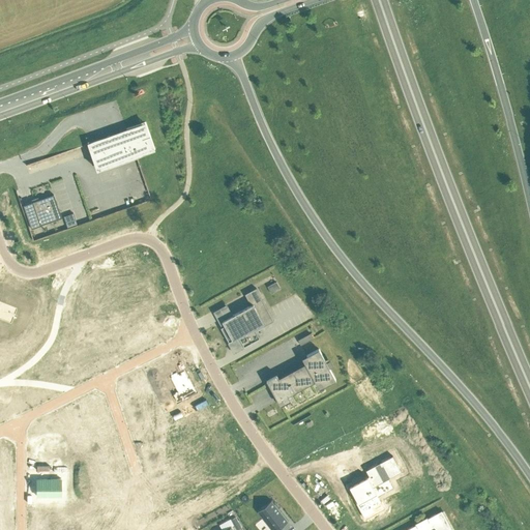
[(87,142),(96,170),(154,149),(145,122),(87,142)]
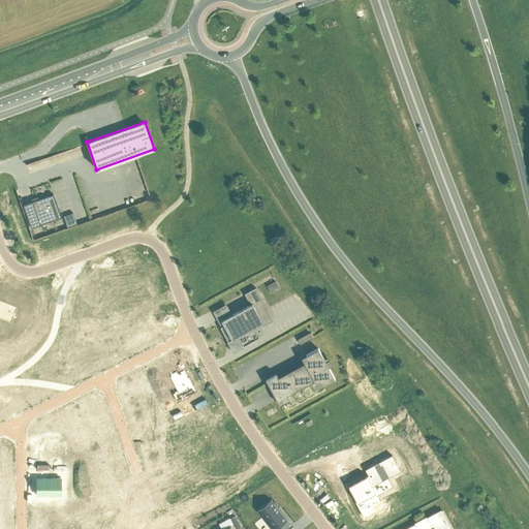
[(23,205),(31,227),(61,217),(53,193),(23,205)]
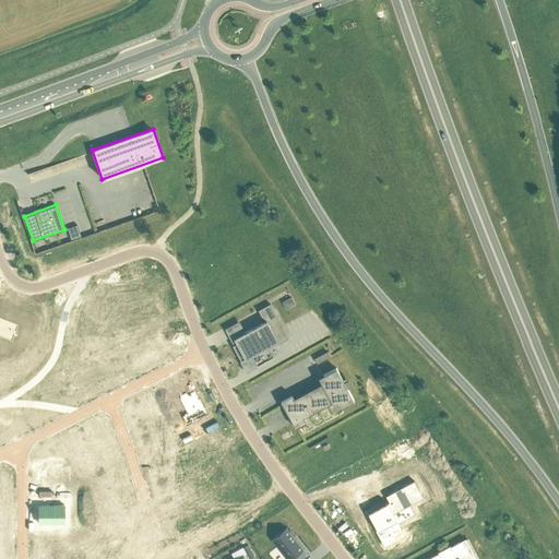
[(66,227),(70,239),(81,236),(76,224),(66,227)]
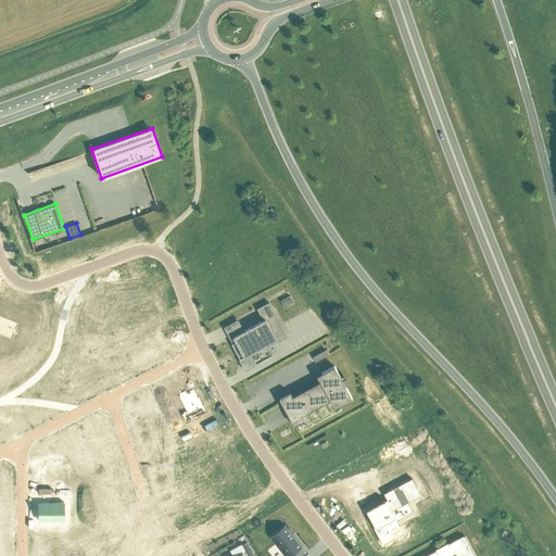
[(285,307),(294,302),(290,294),(280,300),(285,307)]
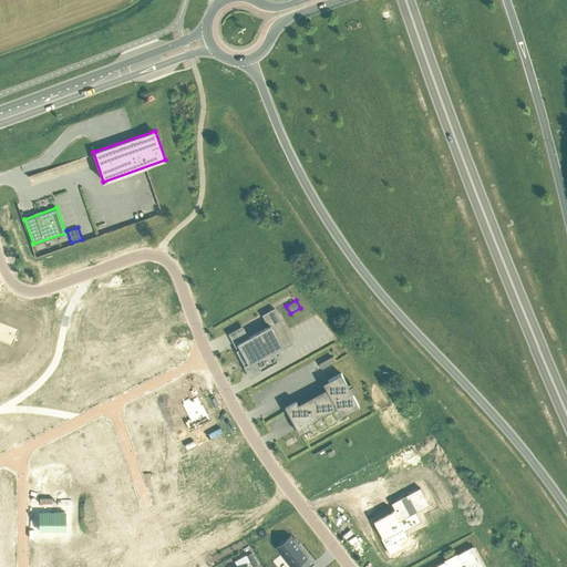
[(268,326),(237,343),(239,348),(236,350),(244,366),(245,366),(249,371),(254,373),(260,369),(260,370),(277,361),(274,354),(294,343),(274,308),(261,315),(268,326)]
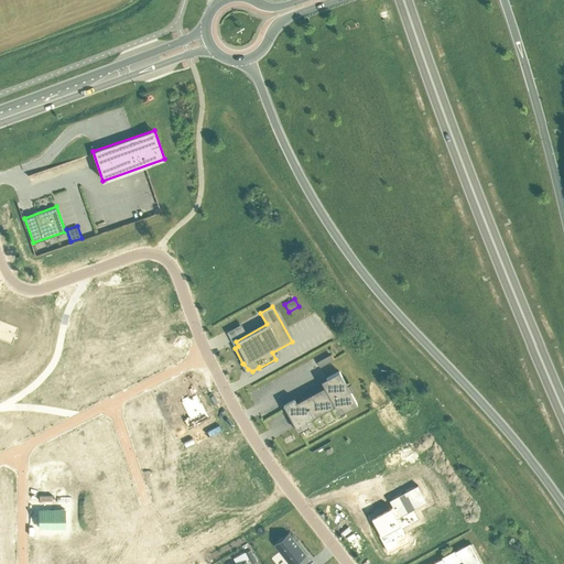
[(89,316),(90,323),(84,323),(85,329),(90,328),(117,326),(116,314),(89,316)]
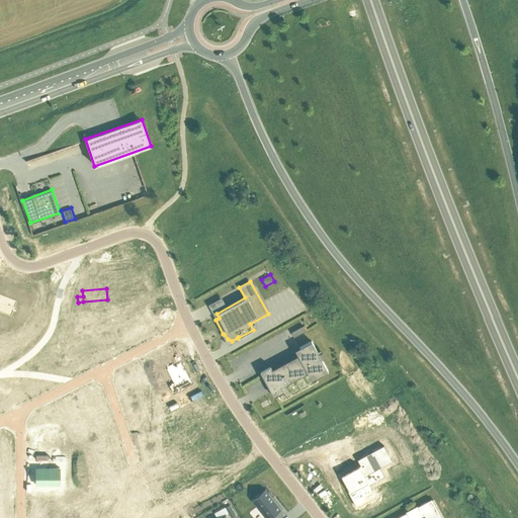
[(79,318),(84,318),(85,323),(85,324),(109,322),(108,311),(79,313),(79,318)]
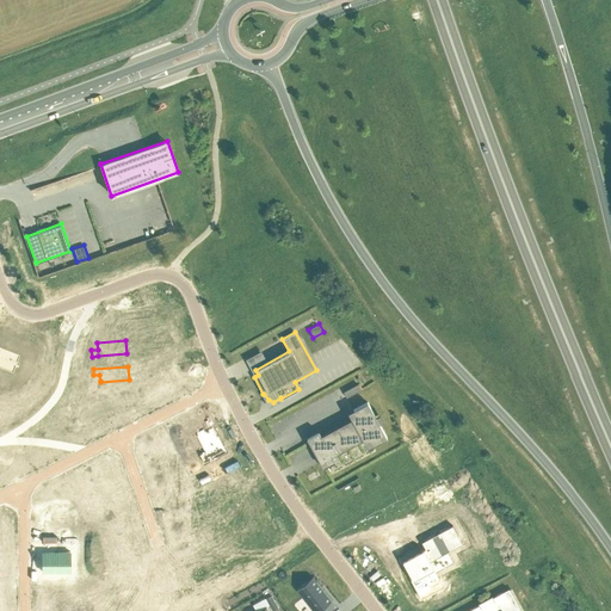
[(100,381),(94,382),(94,388),(100,387),(102,394),(130,392),(129,380),(100,382),(100,381)]
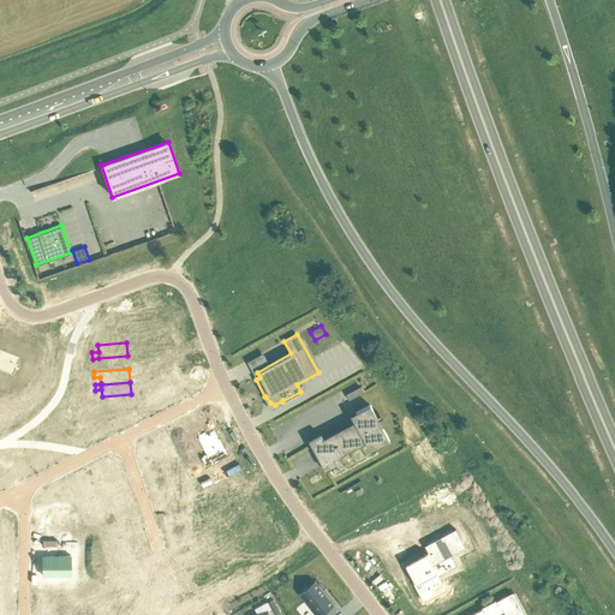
[(360,386),(346,394),(348,400),(363,392),(360,386)]
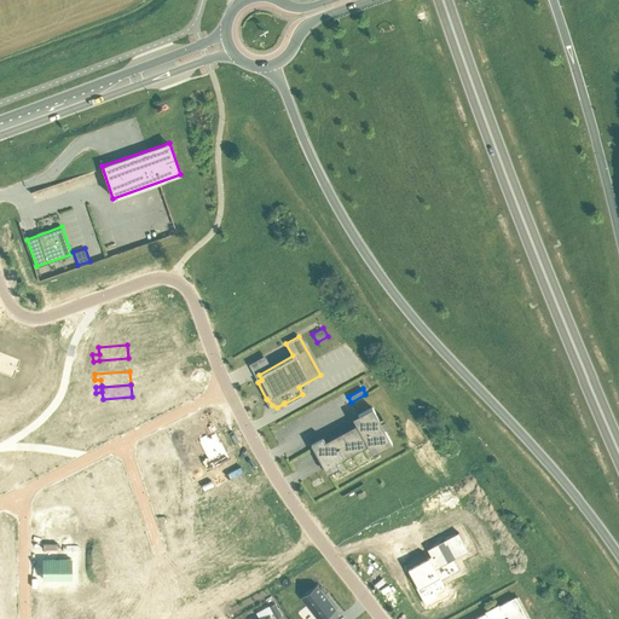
[(392,443),(383,428),(389,426),(386,418),(380,421),(372,406),(358,415),(362,421),(357,424),(356,423),(324,440),(323,437),(311,444),(327,473),(339,467),(336,462),(368,445),(368,444),(372,441),(377,451),(392,443)]
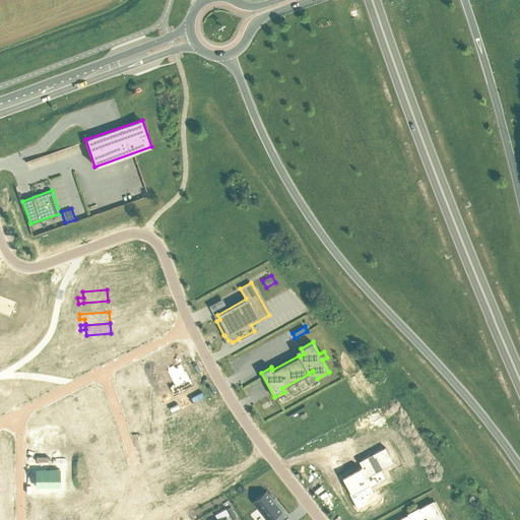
[(192,385),(185,371),(181,364),(174,367),(173,365),(167,368),(168,370),(167,370),(174,384),(169,386),(174,394),(192,385)]
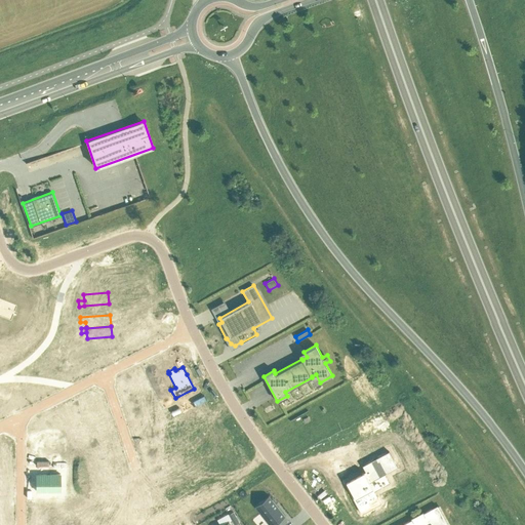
[(131,401),(137,419),(151,415),(145,396),(131,401)]
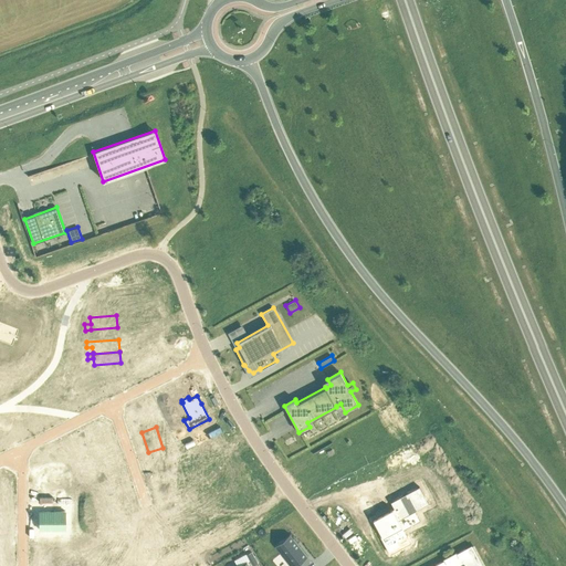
[(80,441),(86,456),(81,459),(84,464),(112,451),(108,444),(109,444),(111,443),(103,429),(103,430),(81,441),(80,441)]
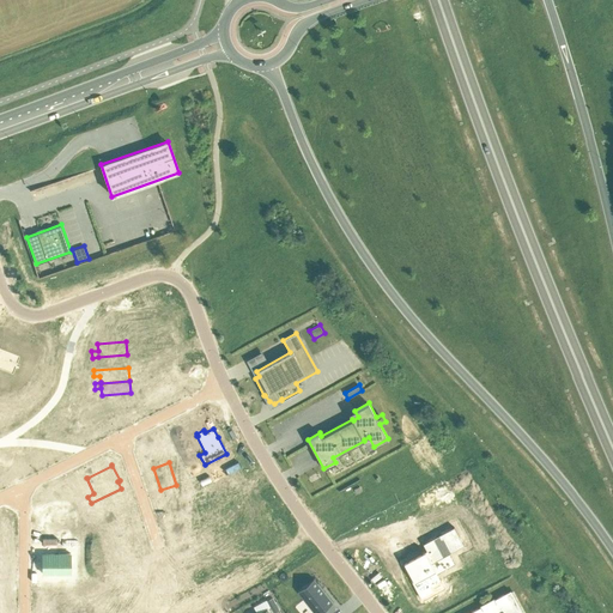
[(192,474),(198,487),(208,481),(202,468),(192,474)]
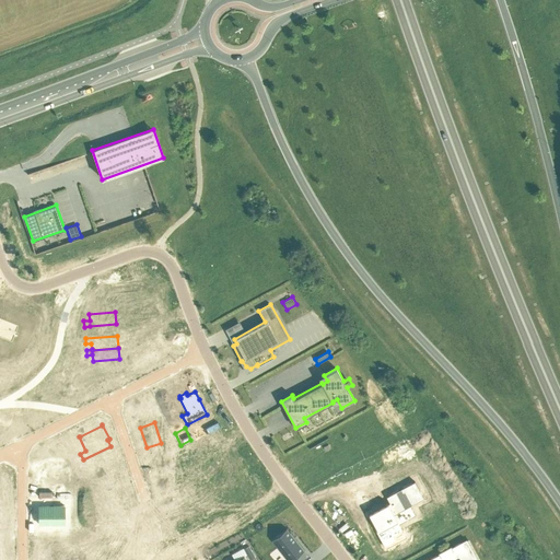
[(62,450),(48,457),(59,479),(74,471),(62,450)]
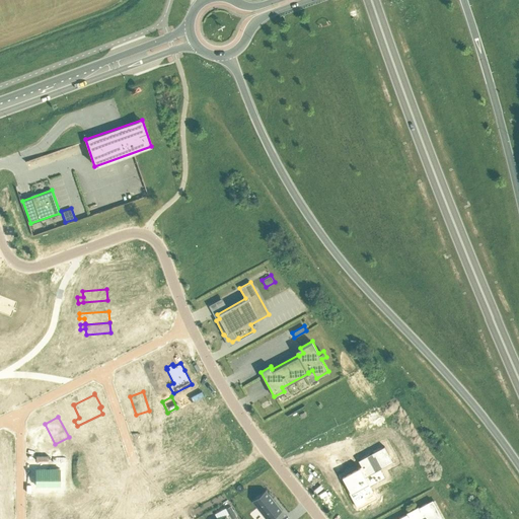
[(154,437),(142,443),(149,457),(171,447),(160,426),(151,431),(154,437)]
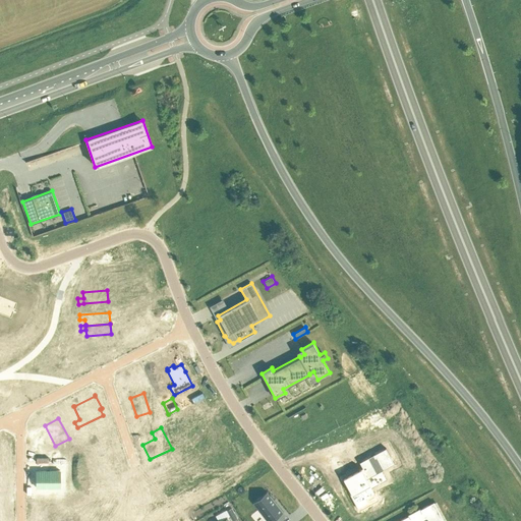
[(362,467),(343,478),(351,493),(350,494),(357,508),(367,503),(365,498),(374,493),(371,487),(386,479),(382,470),(394,463),(386,448),(359,462),(362,467)]
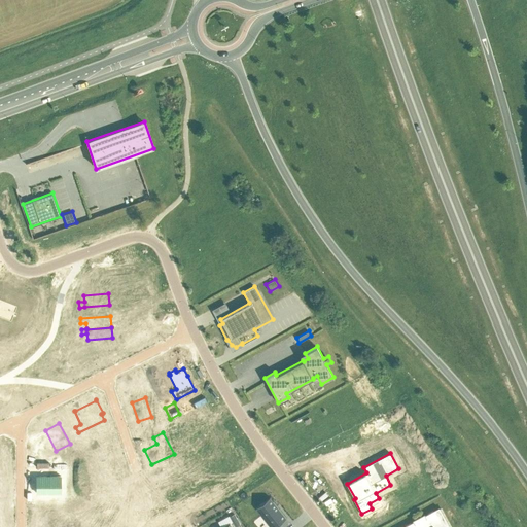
[(36,493),(61,493),(61,475),(36,475),(36,493)]
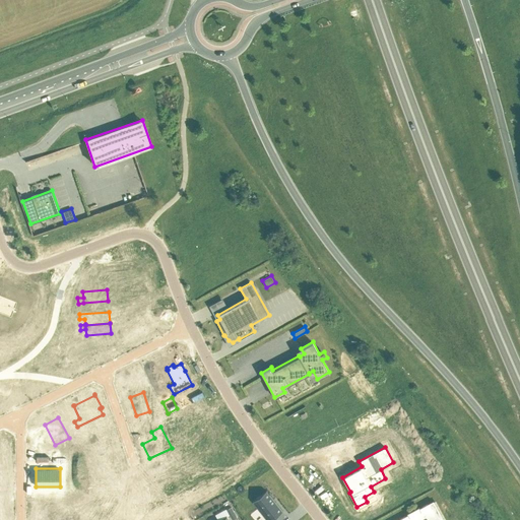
[(266,491),(252,502),(266,519),(280,519),(282,519),(278,514),(282,511),(269,494),(266,491)]
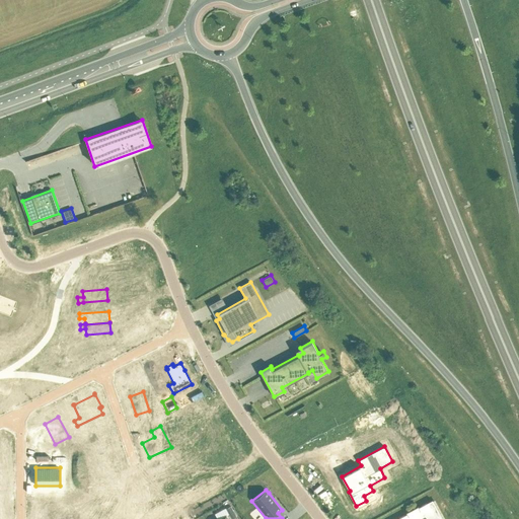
[(395,518),(442,518),(432,500),(395,518)]
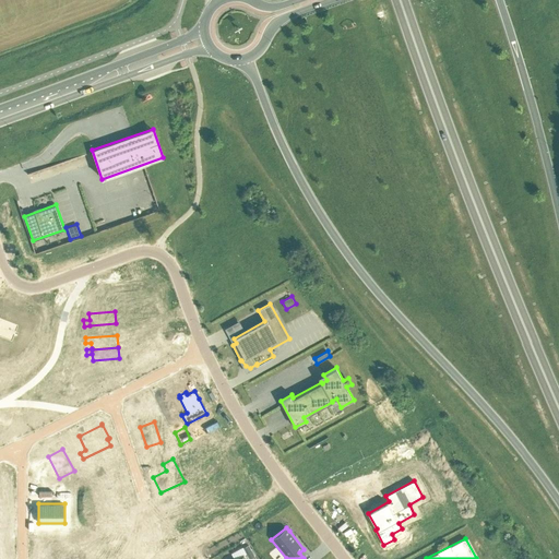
[(249,558),(253,556),(248,545),(244,547),(249,558)]
